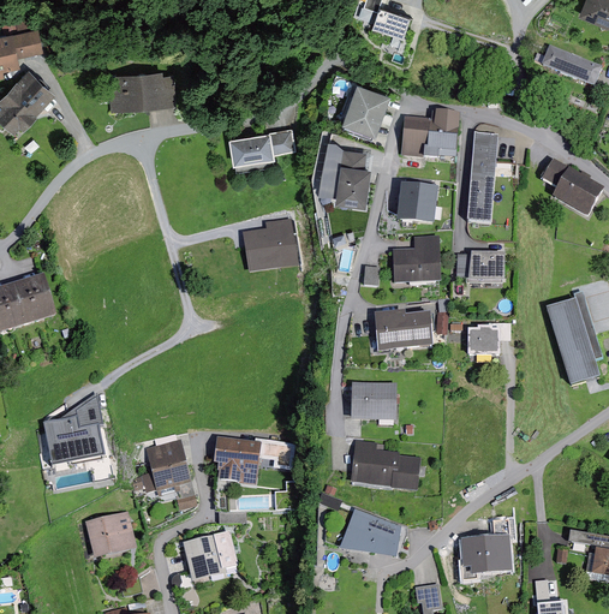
[(585,0),(579,15),(608,27),(608,0),(585,0)]
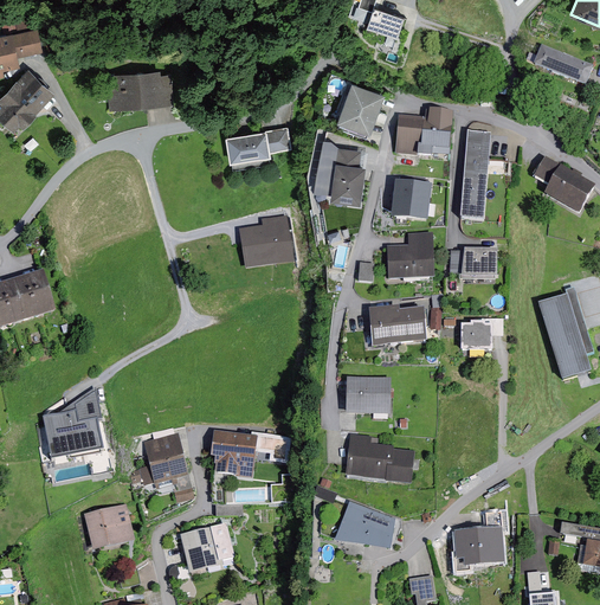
[(405,18),(374,7),(366,31),(397,42),(405,18)]
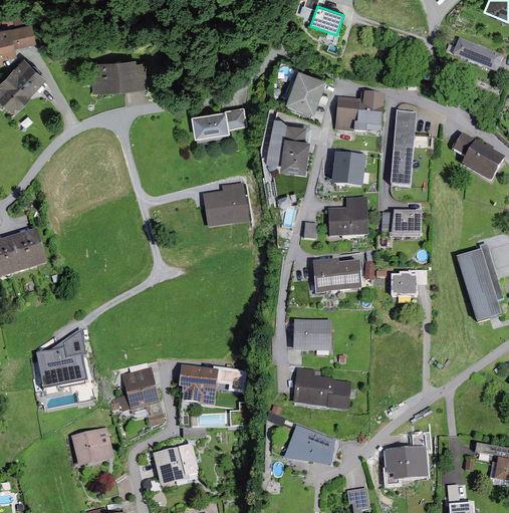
[(34,43),(30,25),(0,29),(0,62),(15,61),(12,47),(34,43)]
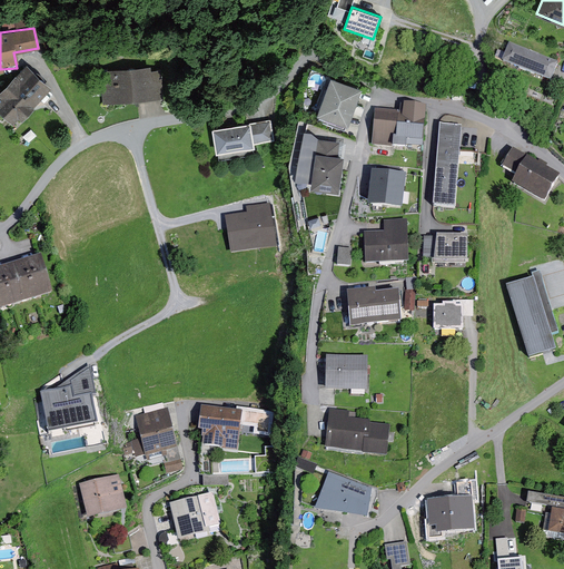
[(553,62),(510,45),(503,60),(546,78),(553,62)]
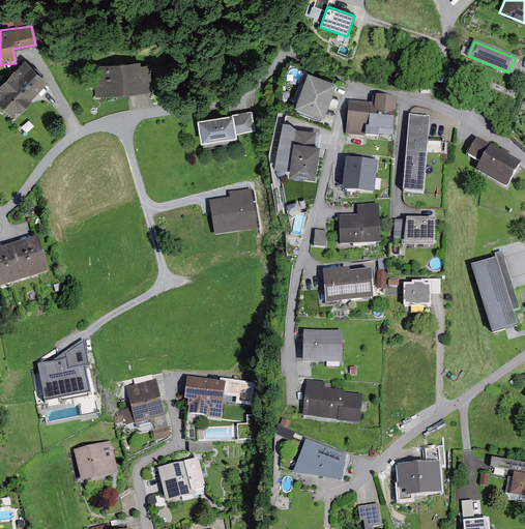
[(48,81),(25,60),(7,79),(29,100),(48,81)]
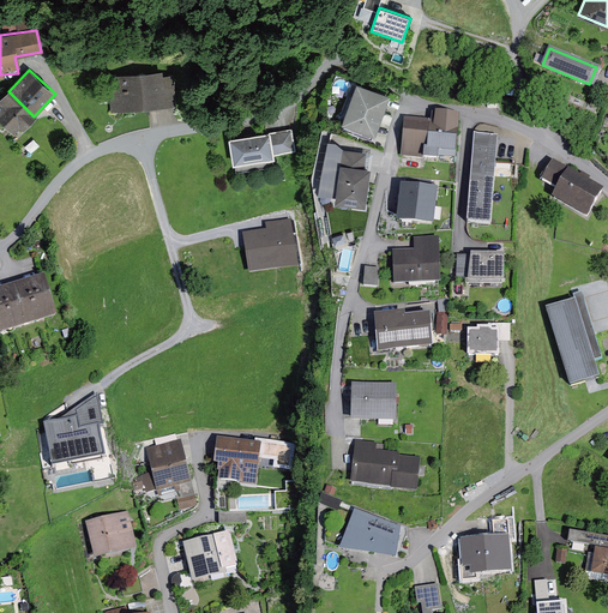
[(107,76),(108,109),(161,107),(174,107),(173,73),(107,76)]
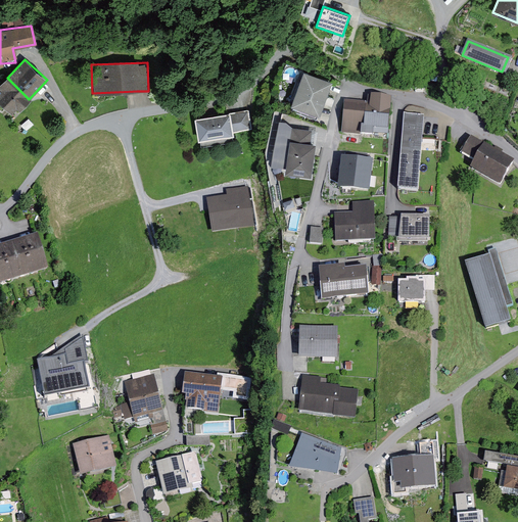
[(331,82),(303,72),(291,105),(319,115),(331,82)]
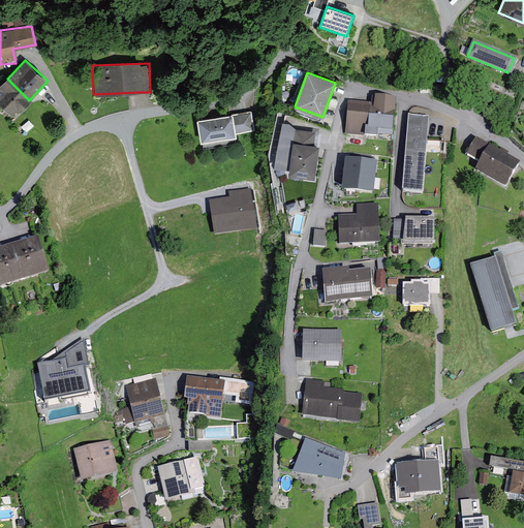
[(0,105),(12,118),(29,100),(7,79),(0,86),(0,105)]
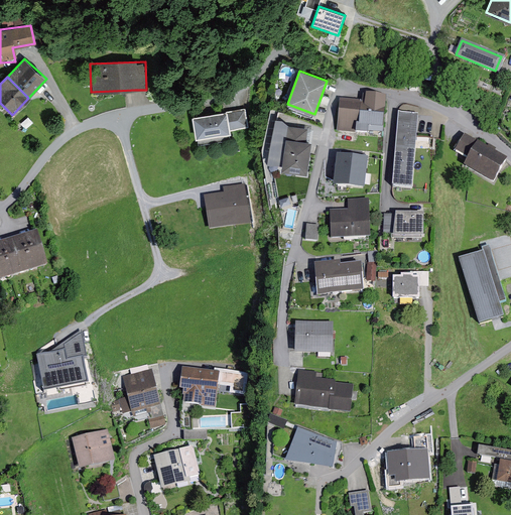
[(339,100),(337,129),(379,133),(383,96),(362,94),(361,102),(339,100)]
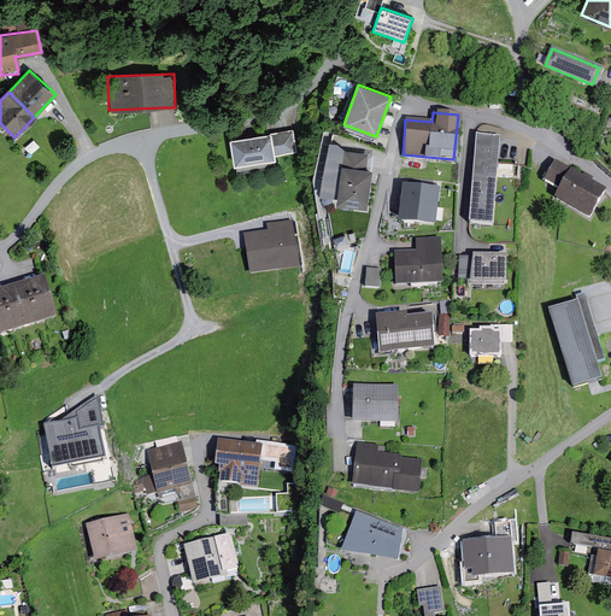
[(275,165),(274,153),(294,151),(291,129),(281,132),(230,140),(235,171),(275,165)]
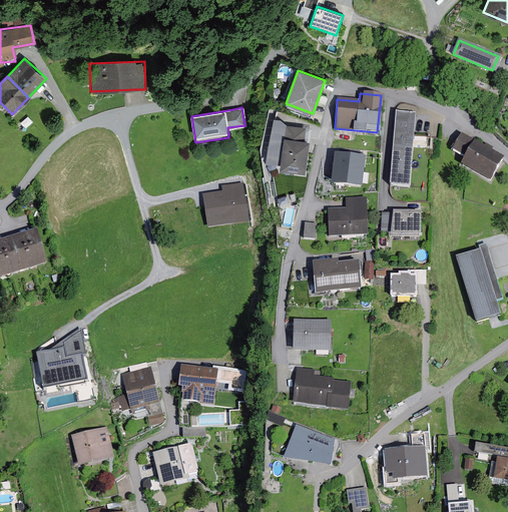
[(415,113),(395,112),(390,186),(410,187),(415,113)]
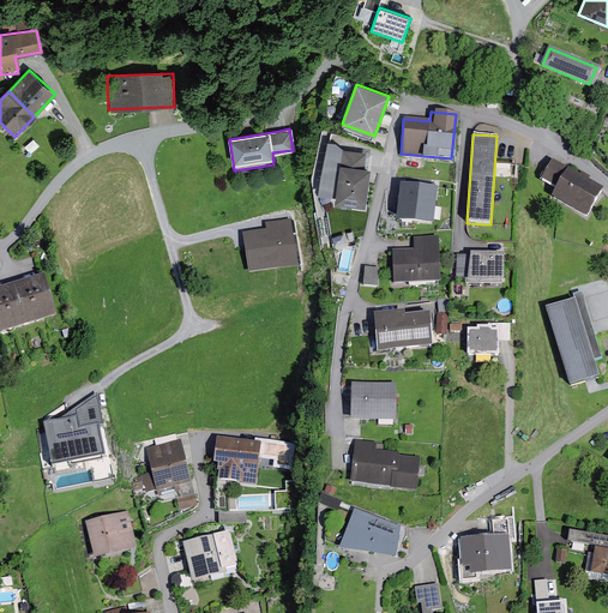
[(333,196),(338,162),(362,166),(362,158),(363,151),(339,146),(335,144),(331,140),(326,140),(318,193),(333,196)]
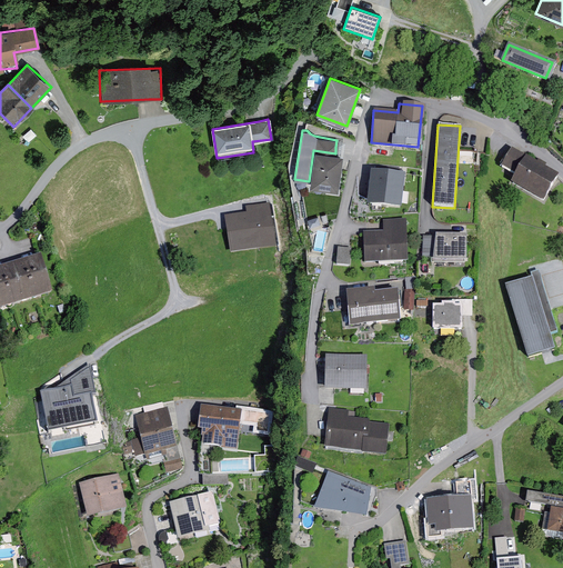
[(309,181),(308,187),(337,191),(339,170),(341,155),(335,153),(313,150),(309,181)]
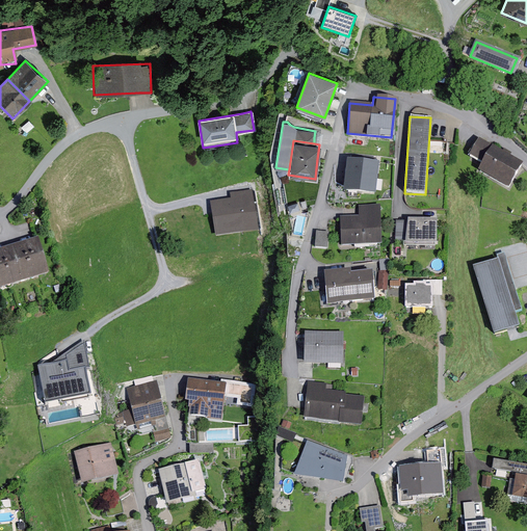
[(478,171),(509,188),(522,166),(478,140),(470,157),(482,163),(478,171)]
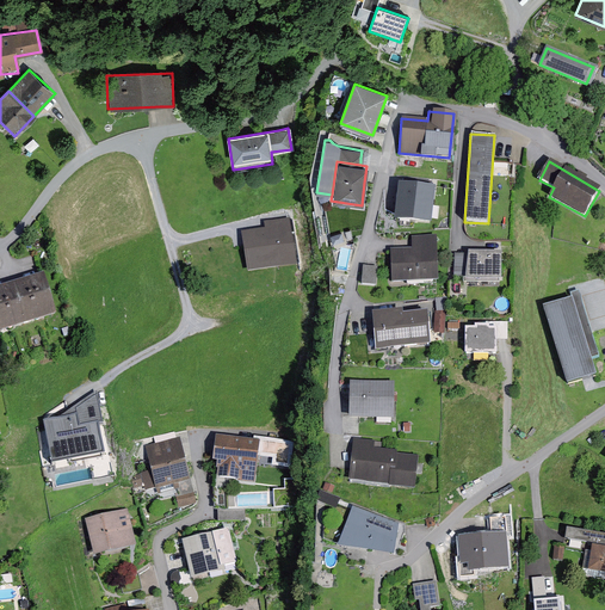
[(414,176),(414,188),(425,188),(426,176),(414,176)]
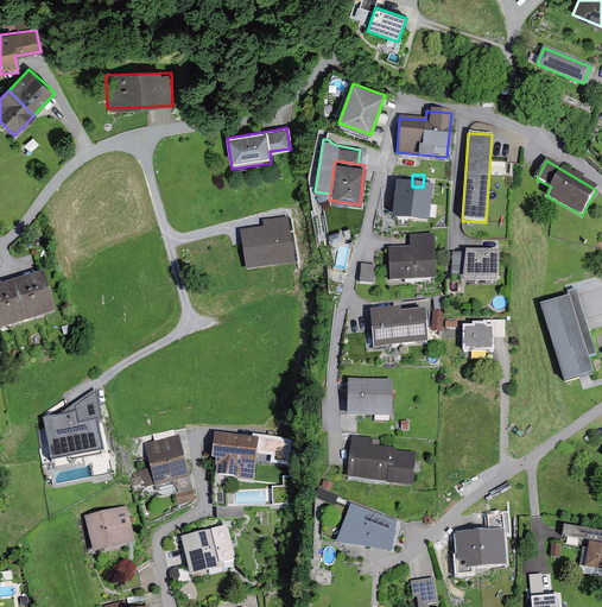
[(433,189),(397,185),(393,220),(406,221),(429,225),(433,189)]
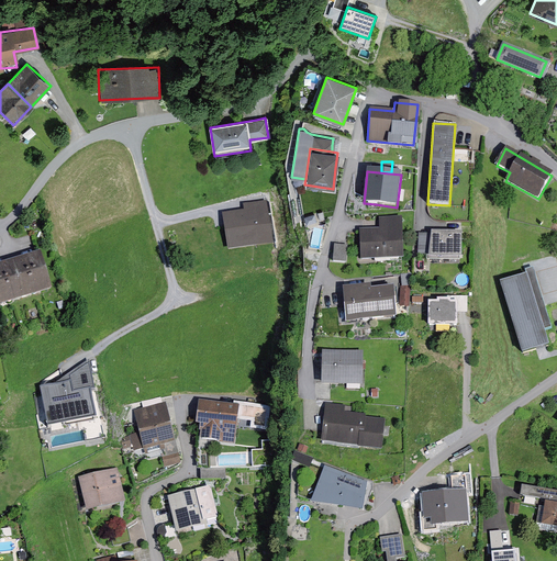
[(220,214),(226,250),(271,244),(264,200),(241,203),(242,211),(220,214)]
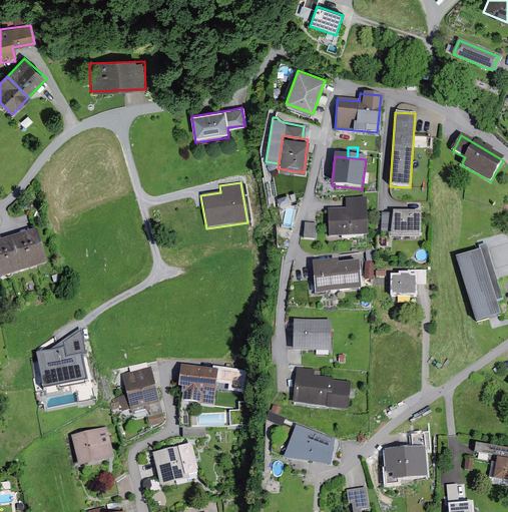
[(285,193),(276,195),(277,203),(287,201),(285,193)]
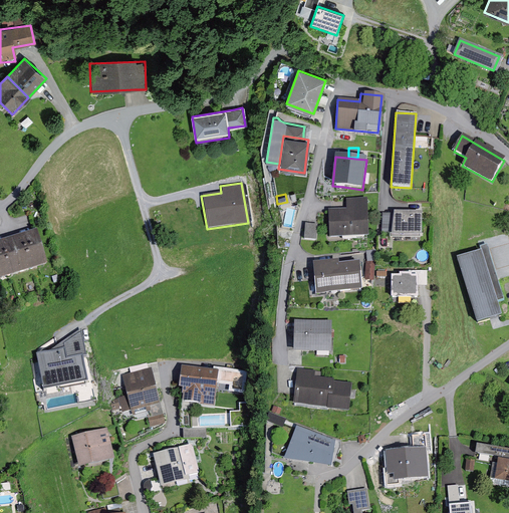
[(328,210),(329,238),(368,237),(367,199),(346,200),(346,204),(346,210),(328,210)]
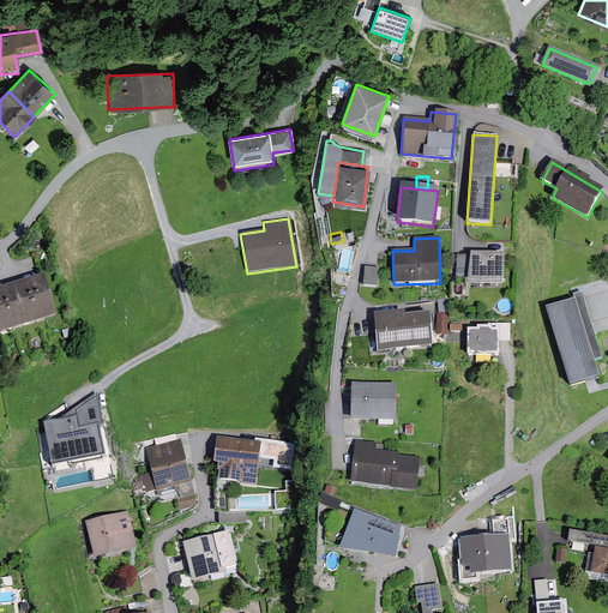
[(471,256),(457,256),(456,280),(470,280),(470,283),(501,284),(503,256),(471,254),(471,256)]
